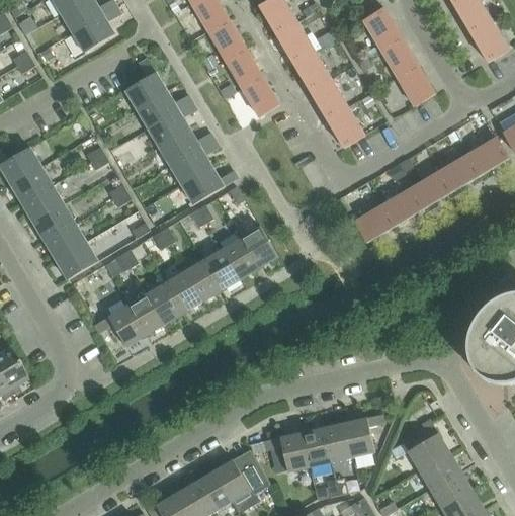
[(18,2),(8,8),(12,16),(23,10),(26,8),(21,0),(18,2)]
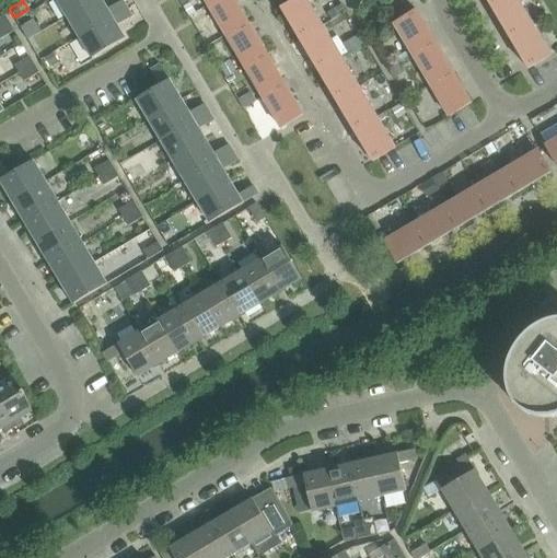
[(55,0),(65,15),(90,0),(55,0)]
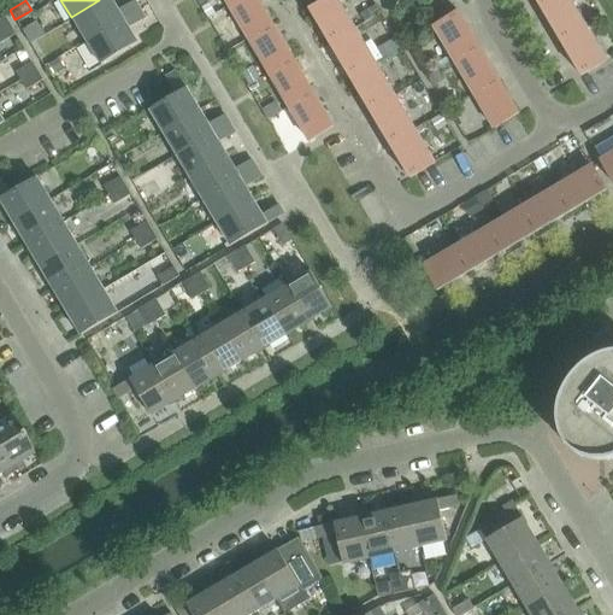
[(84,39),(137,7),(134,0),(130,0),(123,4),(124,5),(123,10),(118,12),(110,0),(99,0),(71,17),(84,39)]
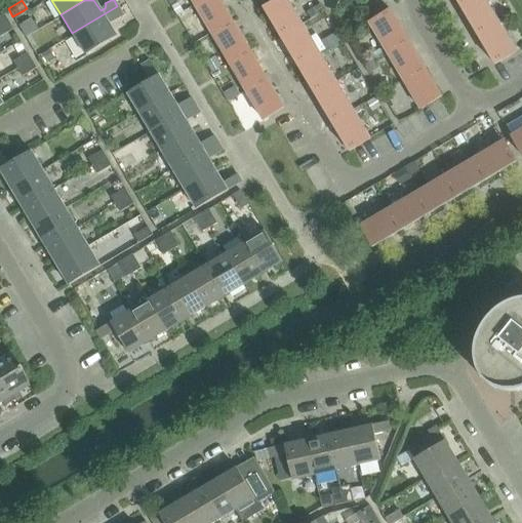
[(176,0),(170,4),(175,13),(182,10),(176,0)]
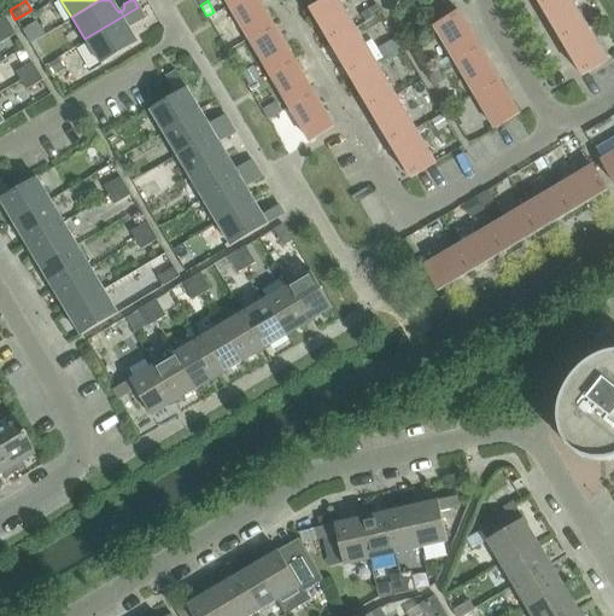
[(272,23),(257,0),(233,0),(227,4),(247,38),(272,23)]
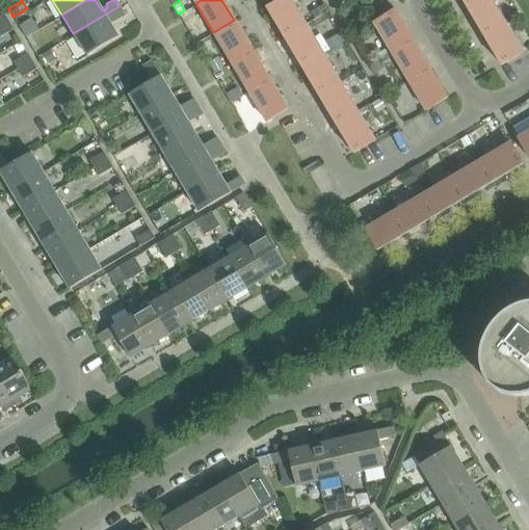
[(275,0),(265,6),(283,35),(303,23),(289,0),(275,0)]
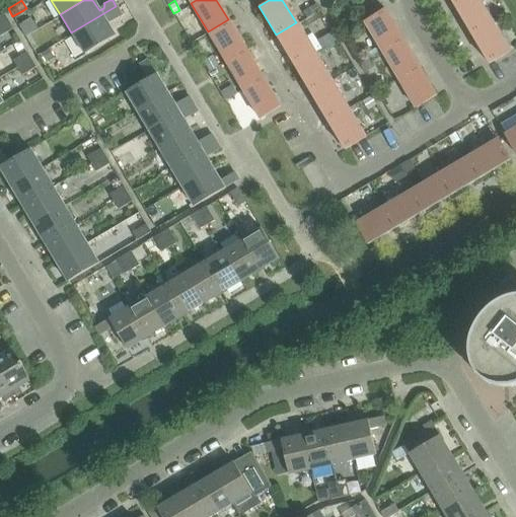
[(461,0),(453,5),(469,33),(491,21),(477,0),(461,0)]
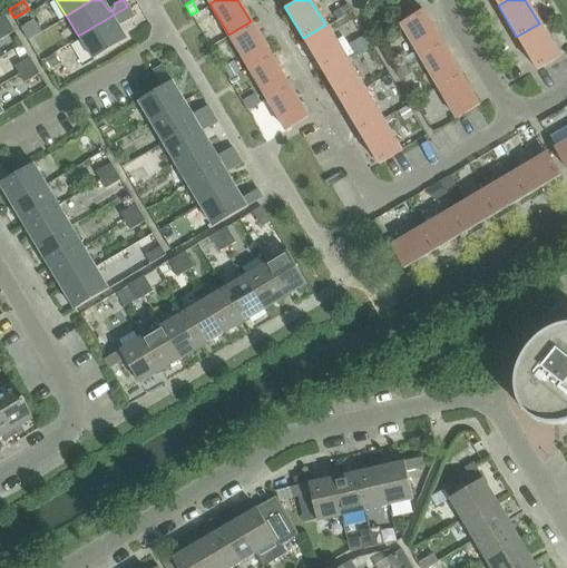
[(345,2),(331,11),(335,18),(350,10),(345,2)]
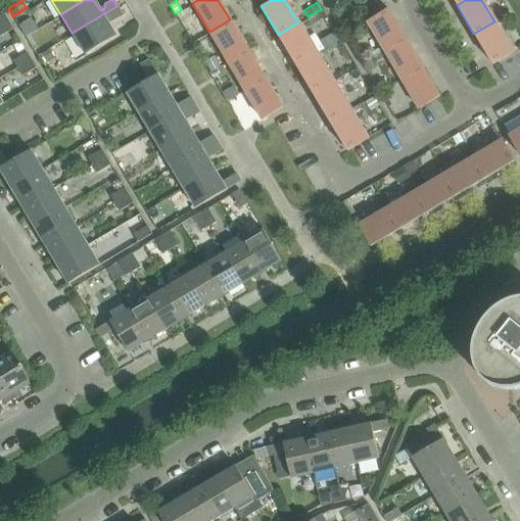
[(72,33),(84,53),(114,35),(105,18),(109,16),(112,17),(113,18),(121,13),(116,6),(72,33)]
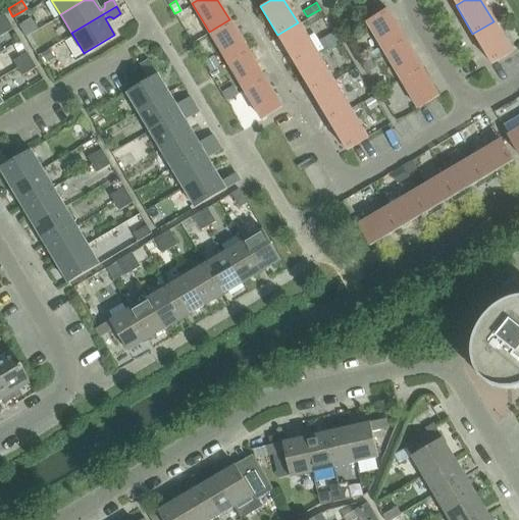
[(403,37),(386,8),(365,20),(382,49),(403,37)]
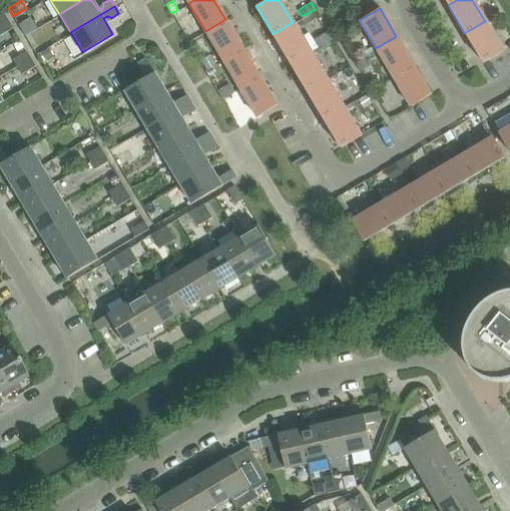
[(28,16),(16,23),(23,35),(35,28),(34,27),(28,17),(28,16)]
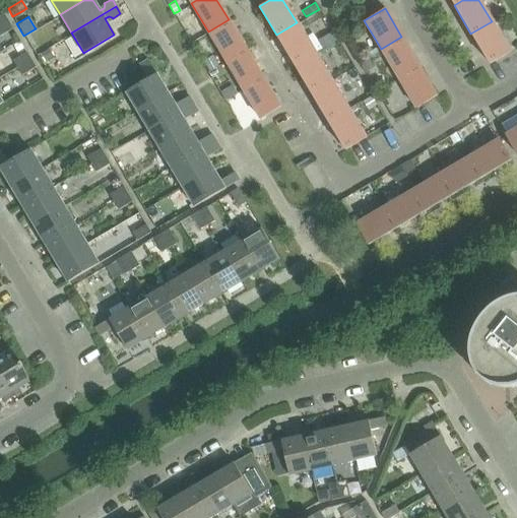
[(7,19),(0,22),(0,34),(11,27),(7,19)]
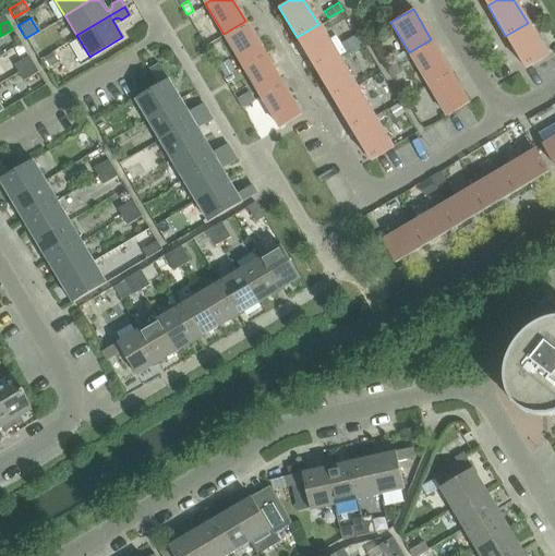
[(245,21),(224,34),(241,64),(264,51),(245,21)]
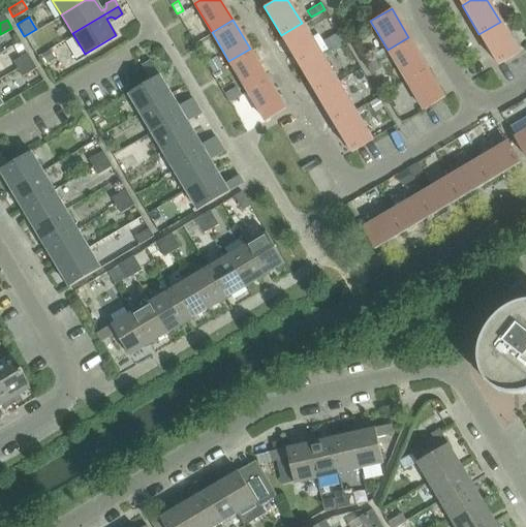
[(518,51),(500,22),(478,34),(496,63),(518,51)]
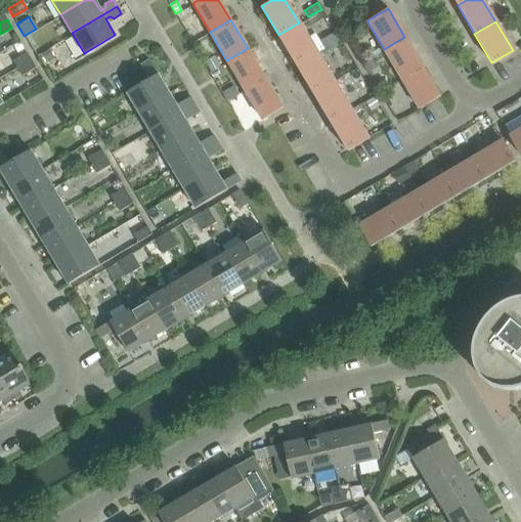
[(299,23),(278,35),(295,63),(315,51),(299,23)]
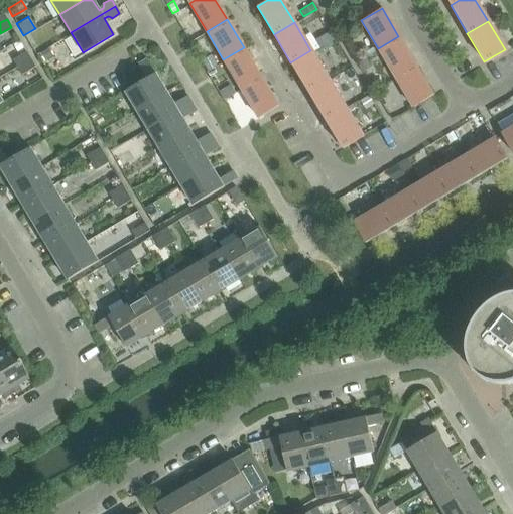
[(61,29),(44,40),(51,51),(69,40),(61,29)]
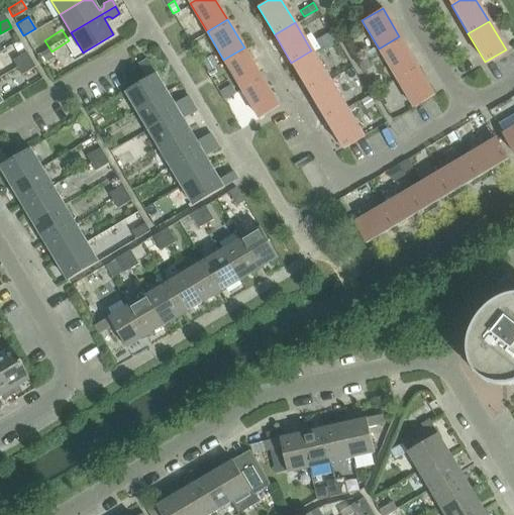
[(329,29),(312,39),(317,47),(334,37),(329,29)]
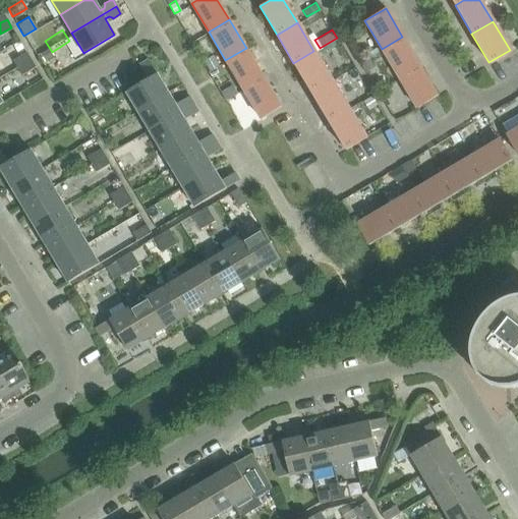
[(402,37),(382,49),(398,77),(419,65),(402,37)]
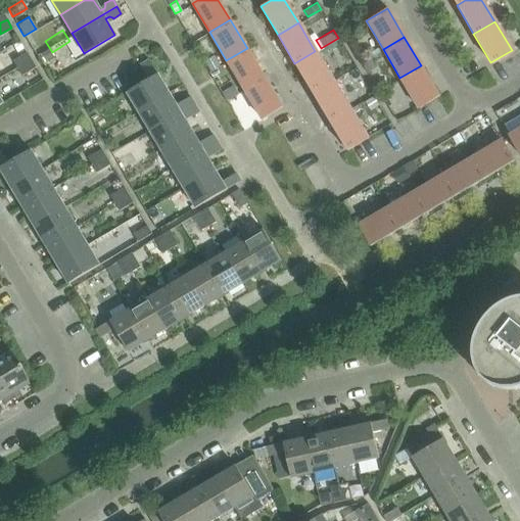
[(48,47),(39,53),(44,60),(52,54),(48,47)]
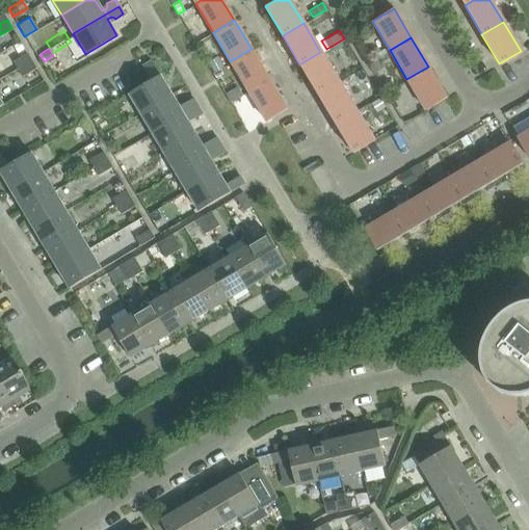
[(252,49),(230,61),(247,90),(268,78),(252,49)]
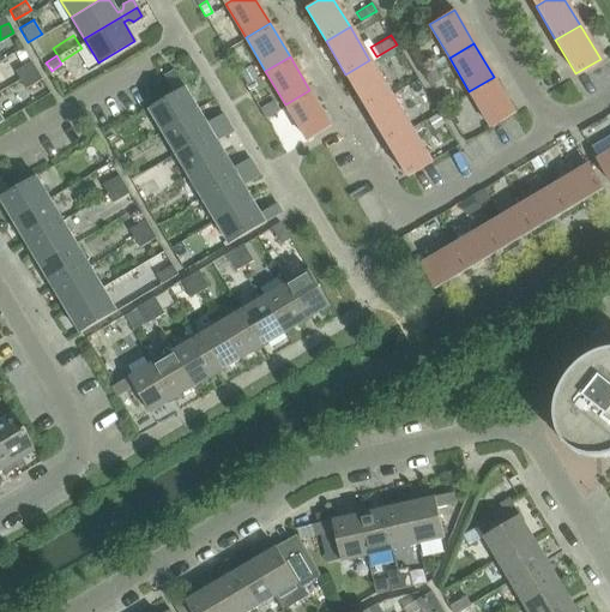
[(18,78),(35,69),(30,60),(13,70),(18,78)]
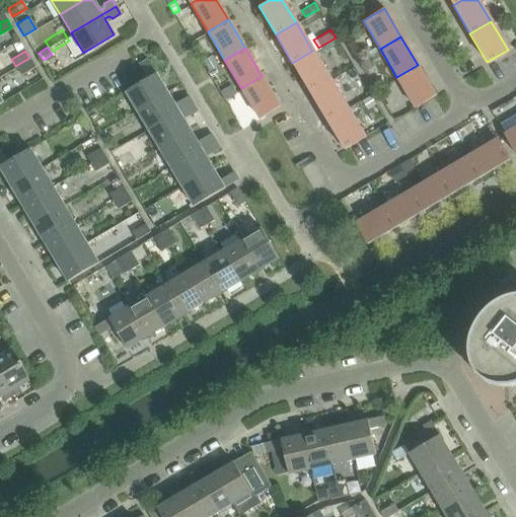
[(312,51),(292,63),(309,91),(329,79),(312,51)]
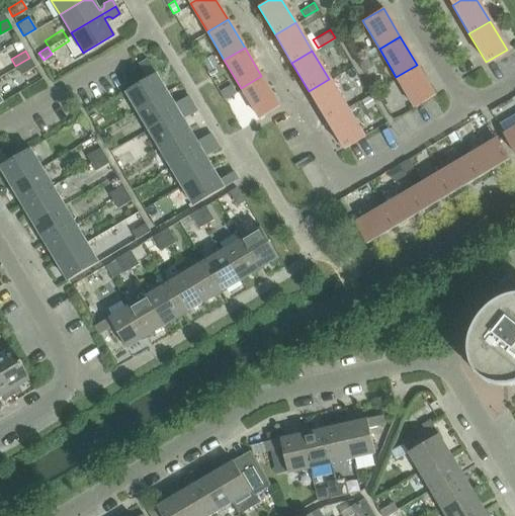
[(209,55),(201,59),(207,69),(215,64),(209,55)]
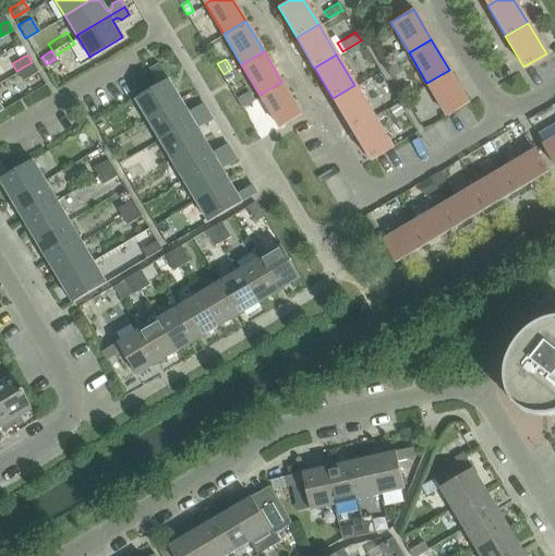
[(32,62),(16,71),(22,80),(36,71),(32,62)]
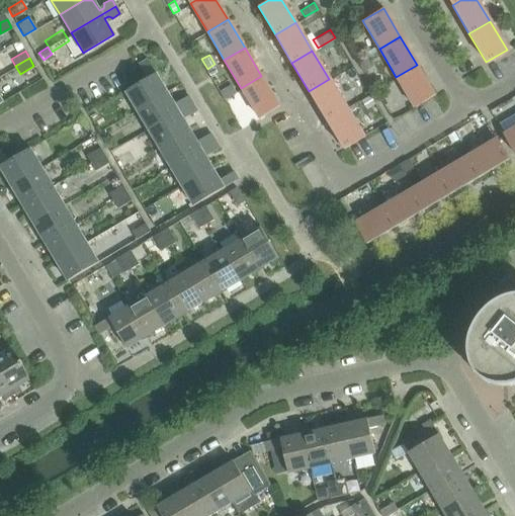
[(123,90),(136,109),(166,91),(146,58),(137,64),(145,77),(123,90)]
